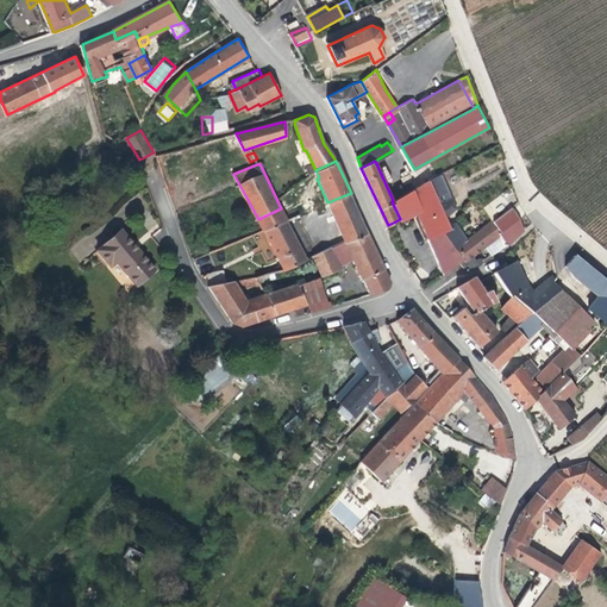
[(319,177),(315,170),(285,191),(288,196),(317,179),(319,177)]
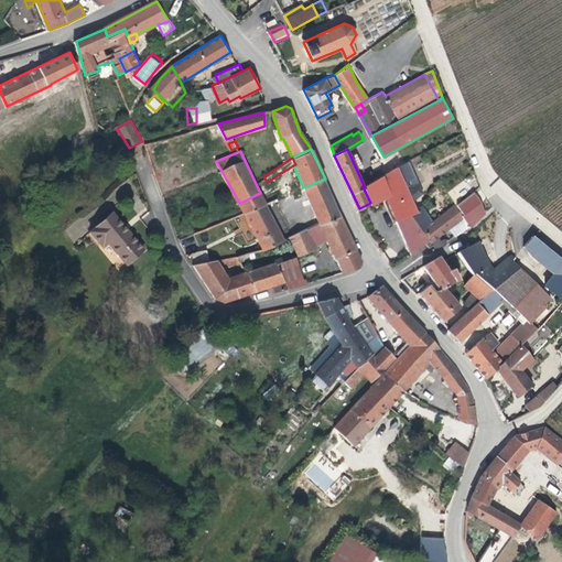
[(374,169),(382,164),(380,159),(371,162),(374,169)]
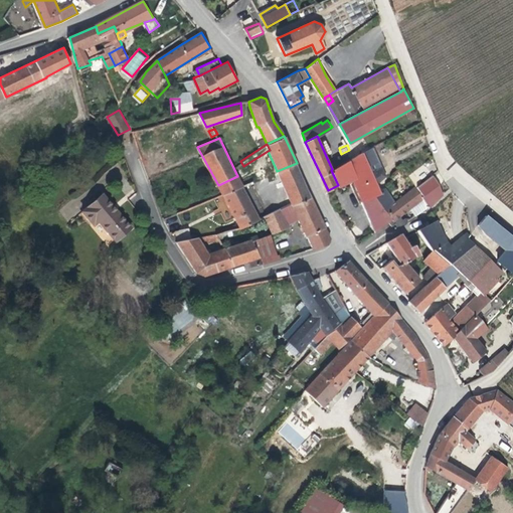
[(351,179),(375,231),(389,222),(393,220),(385,209),(395,202),(384,187),(379,190),(377,184),(383,178),(378,169),(381,167),(382,167),(374,146),(331,167),(332,169),(331,170),(338,185),(351,179)]
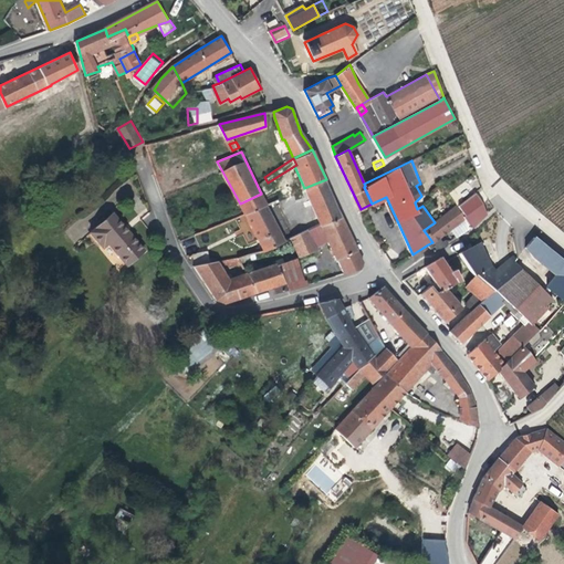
[(466,177),(474,170),(472,162),(460,169),(466,177)]
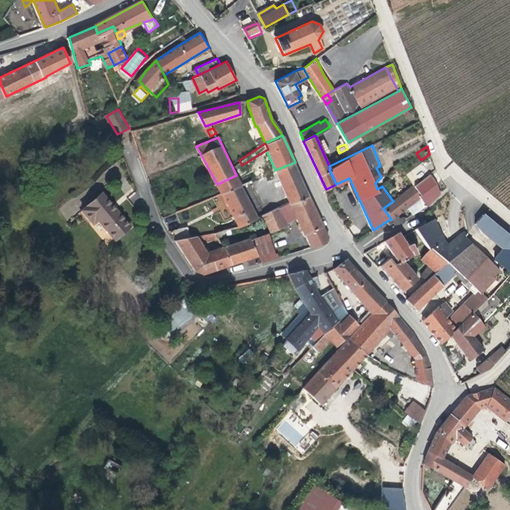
[(398,163),(414,185),(430,172),(421,160),(416,153),(398,163)]
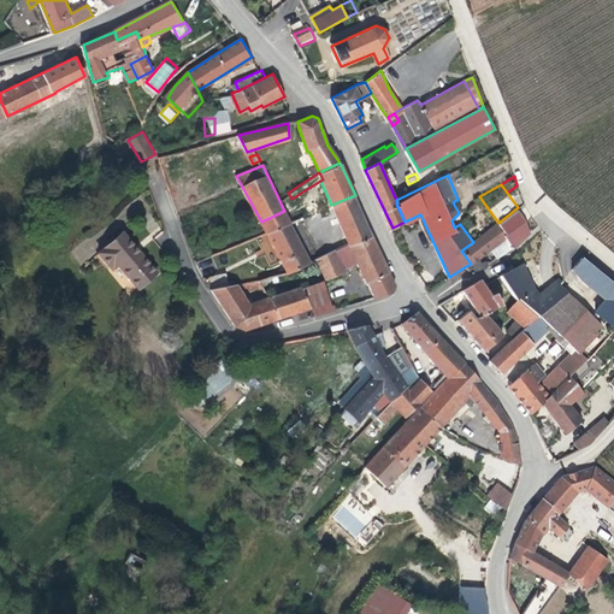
[(349,243),(375,235),(355,195),(331,205),(340,223),(346,235),(349,243)]
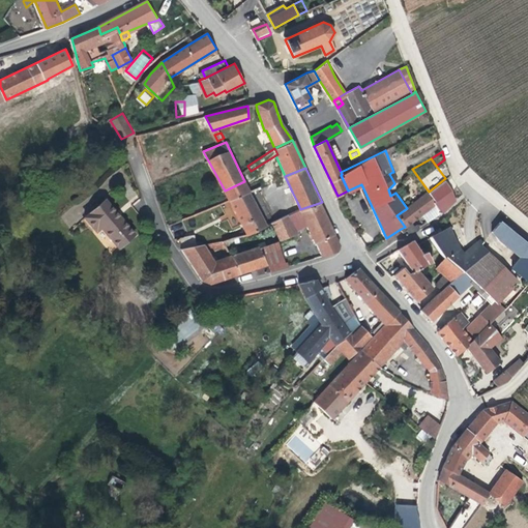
[(268,182),(277,179),(274,169),(265,173),(268,182)]
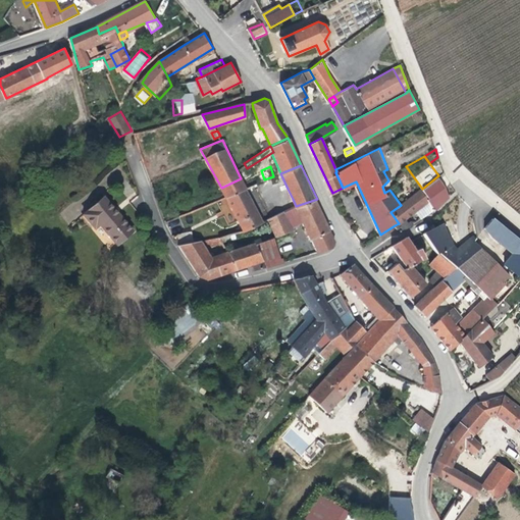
[(245,188),(264,179),(261,170),(241,178),(245,188)]
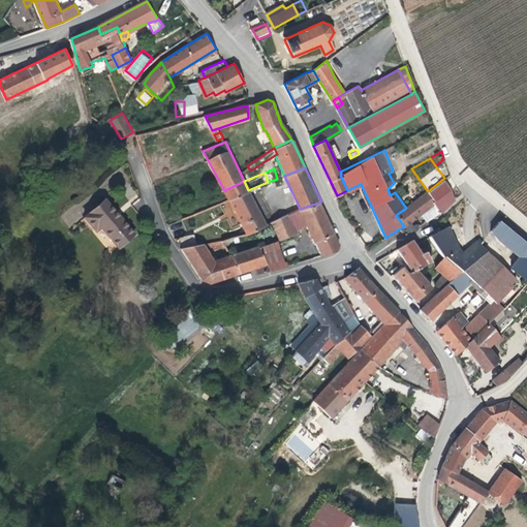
[(396,215),(404,226),(405,226),(409,223),(422,214),(435,204),(441,211),(456,197),(452,187),(444,178),(428,191),(406,208),(396,215)]
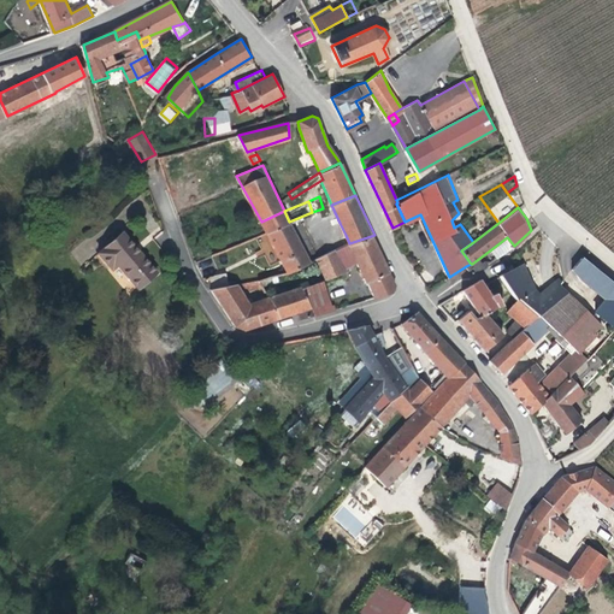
[(261,222),(266,231),(289,222),(284,211),(261,222)]
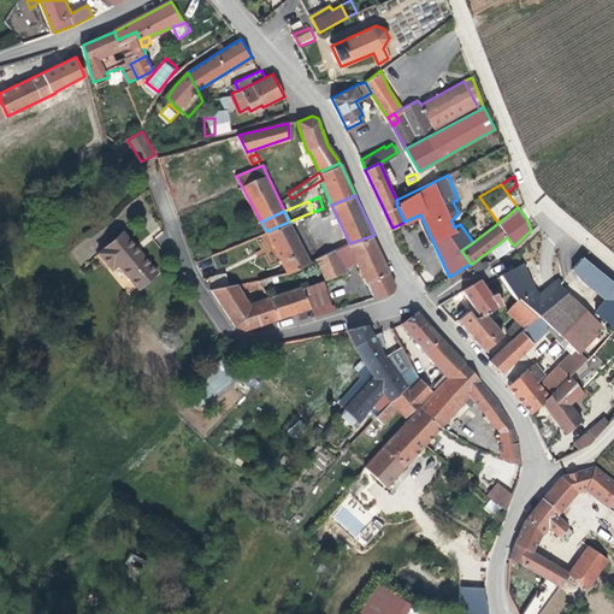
[(289,222),(266,231),(288,271),(293,269),(310,263),(306,255),(289,222)]
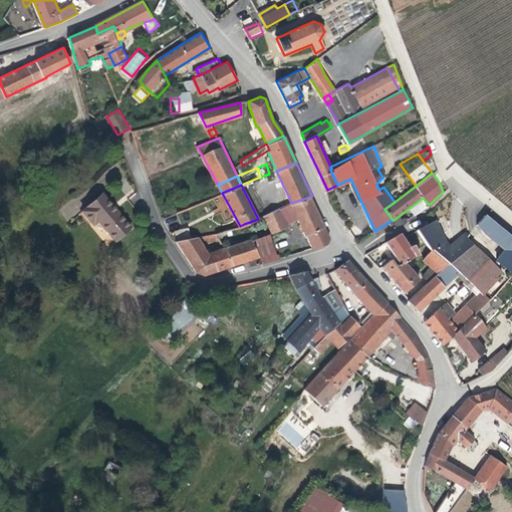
[(288,196),(283,186),(276,189),(281,199),(288,196)]
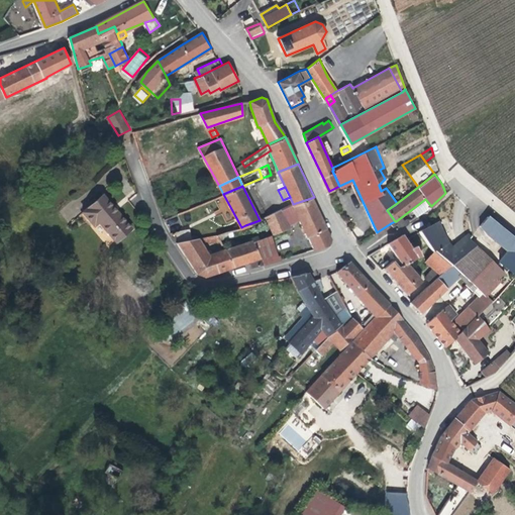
[(85,212),(92,219),(96,224),(101,220),(119,240),(133,227),(112,203),(105,195),(85,212)]
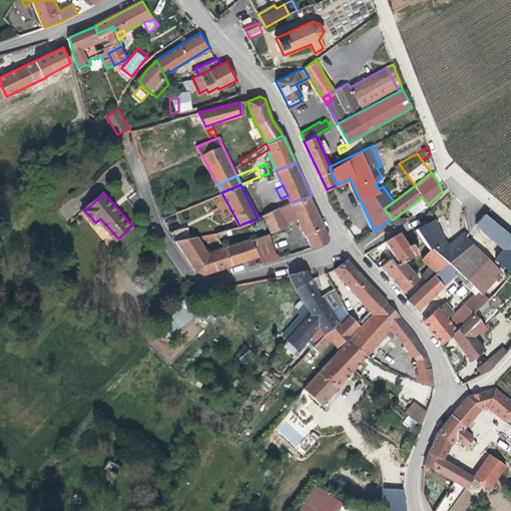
[(309,236),(314,249),(327,244),(331,237),(326,228),(312,195),(291,202),(281,206),(289,225),(292,223),(299,220),(307,236),(309,236)]
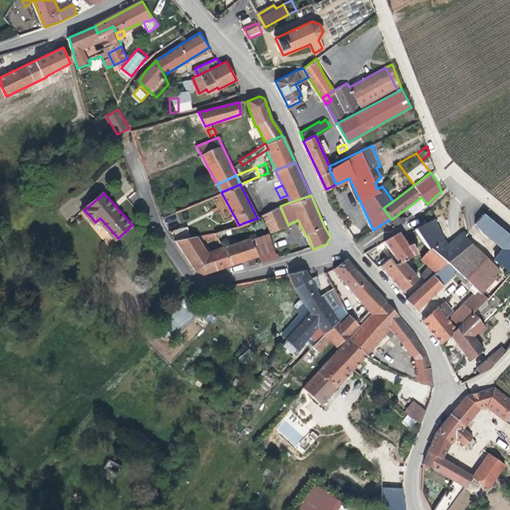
[(408,207),(414,213),(427,204),(421,197),(408,207)]
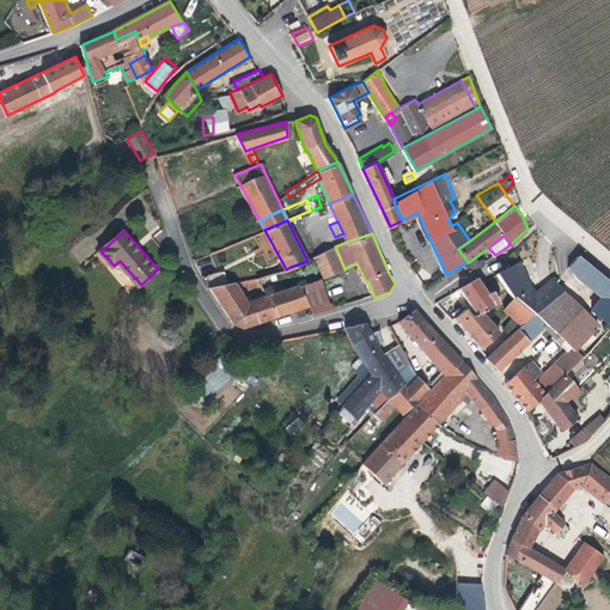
[(313,258),(315,258),(324,252),(322,248),(322,245),(310,251),(313,258)]
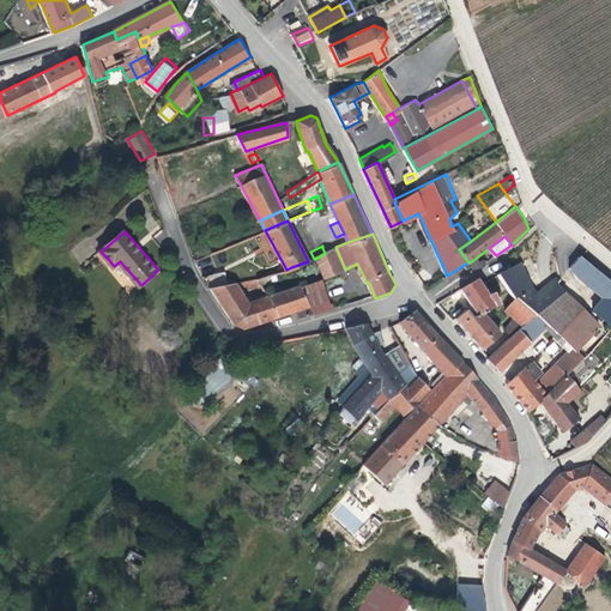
[(346,272),(345,270),(336,247),(334,247),(325,253),(315,259),(325,280),(346,272)]
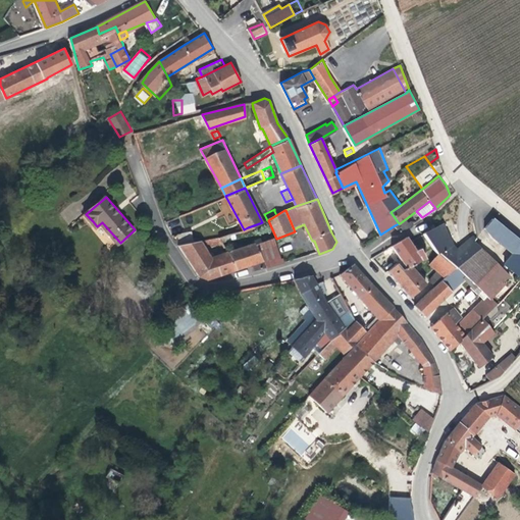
[(167,221),(171,229),(180,225),(177,217),(167,221)]
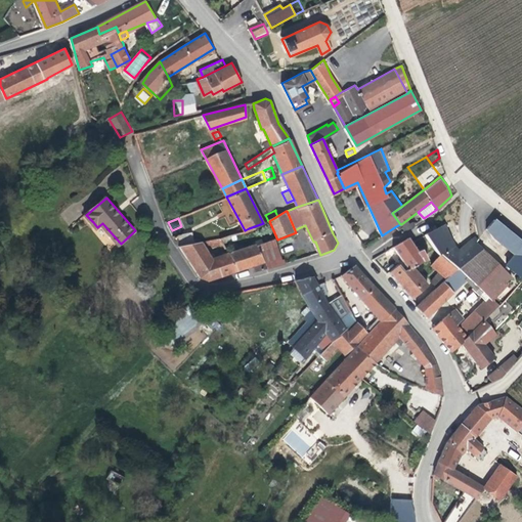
[(515,253),(507,263),(521,275),(521,238),(494,218),(486,228),(493,235),(515,253)]
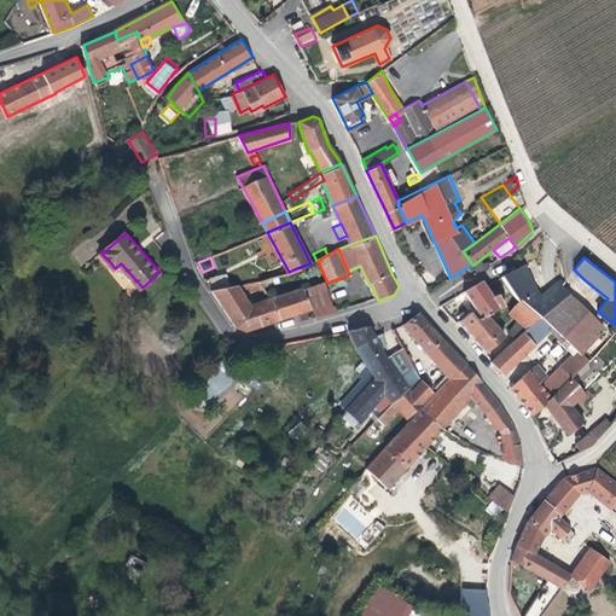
[(474,265),(476,268),(478,273),(484,268),(478,261),(474,265)]
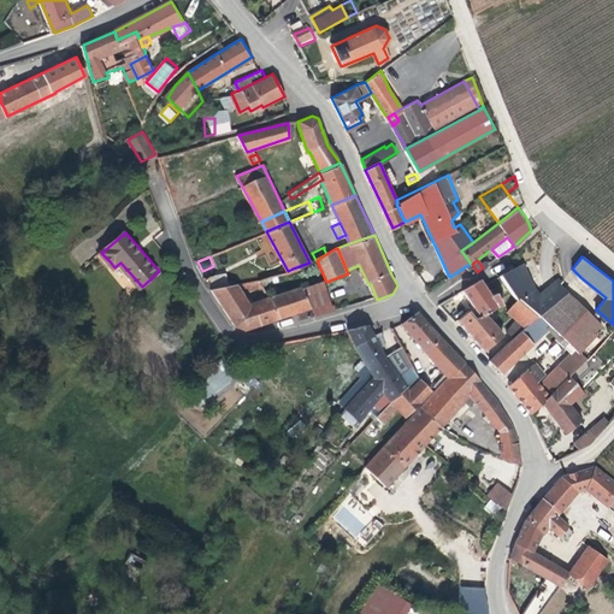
[(527,307),(538,314),(568,291),(560,283),(562,279),(559,277),(554,282),(539,293),(535,288),(523,264),(501,275),(515,297),(527,307)]
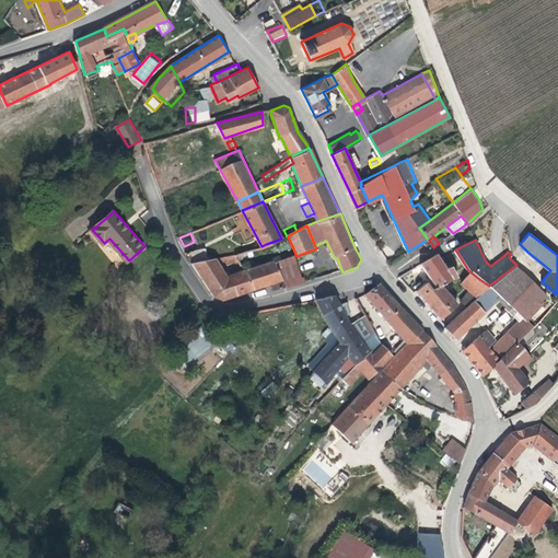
[(111,242),(104,247),(116,262),(123,256),(111,242)]
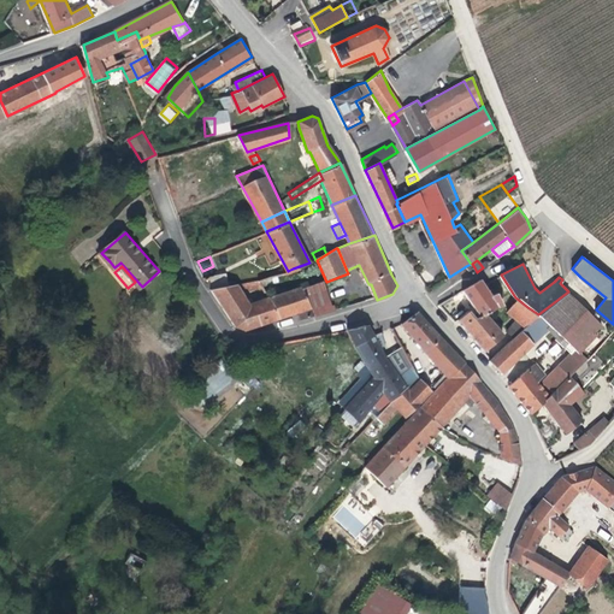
[(265,290),(267,294),(277,285),(275,281),(294,276),(293,269),(288,271),(259,278),(265,290)]
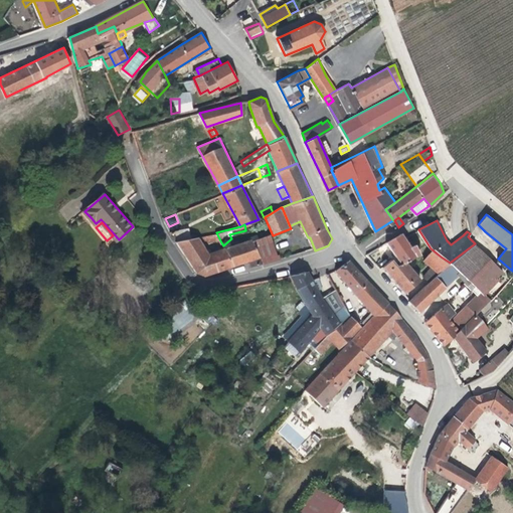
[(178,232),(181,240),(194,237),(192,226),(178,232)]
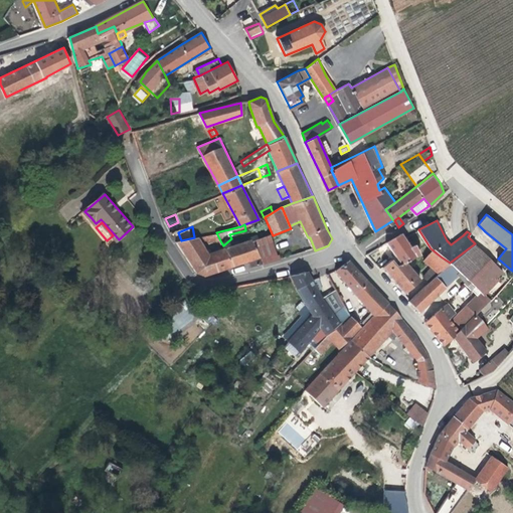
[(388,241),(403,263),(424,250),(418,242),(413,245),(403,231),(388,241)]
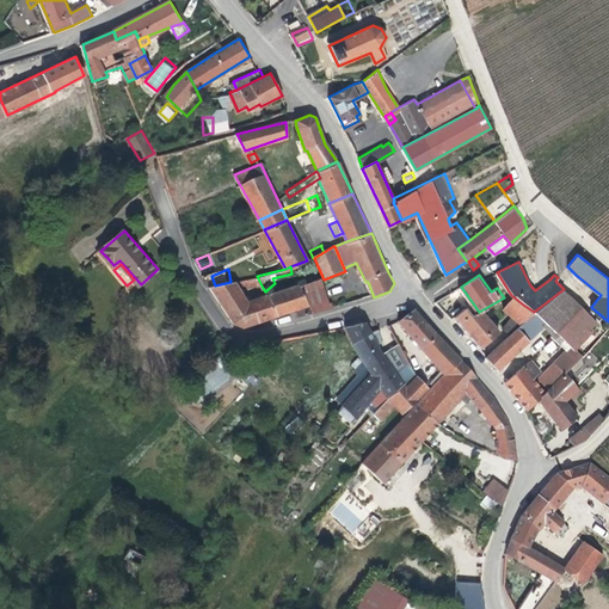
[(246,330),(278,318),(269,299),(265,291),(263,288),(252,293),(257,303),(251,306),(235,281),(231,282),(215,285),(211,287),(235,324),(246,330)]
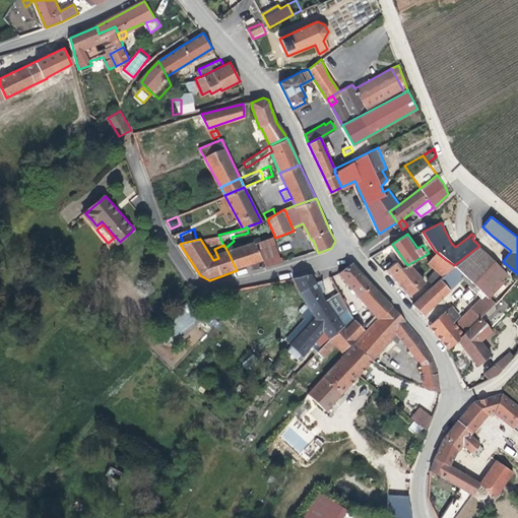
[(265,268),(282,263),(281,260),(279,260),(273,240),(266,242),(254,246),(265,268)]
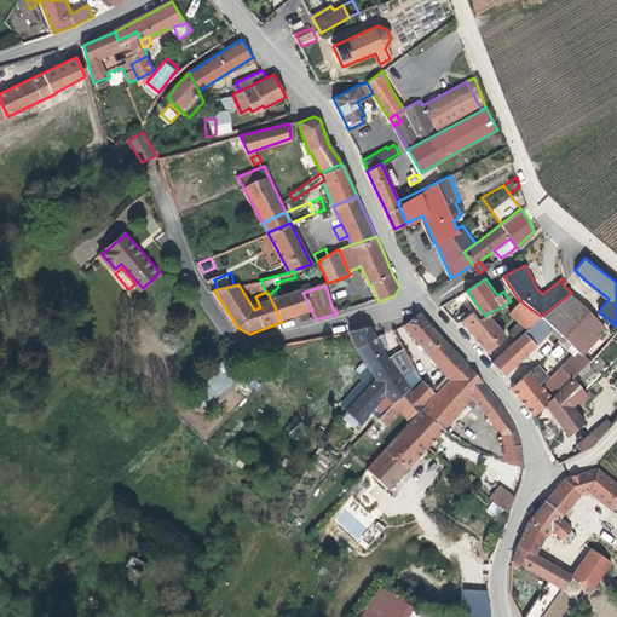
[(303,323),(316,319),(303,293),(301,290),(272,303),(282,322),(300,316),(303,323)]
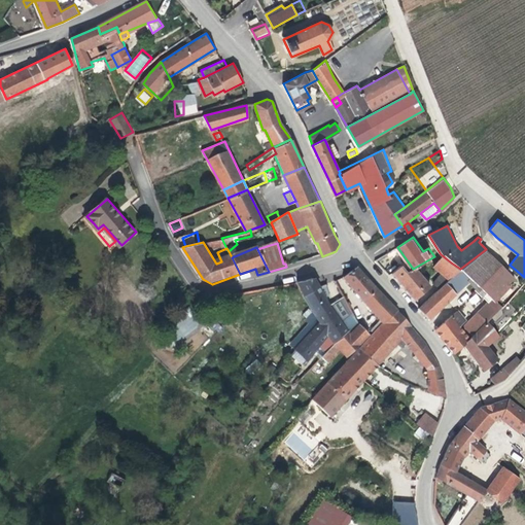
[(460,269),(470,277),(479,284),(480,284),(495,269),(508,282),(514,275),(486,249),(460,269)]
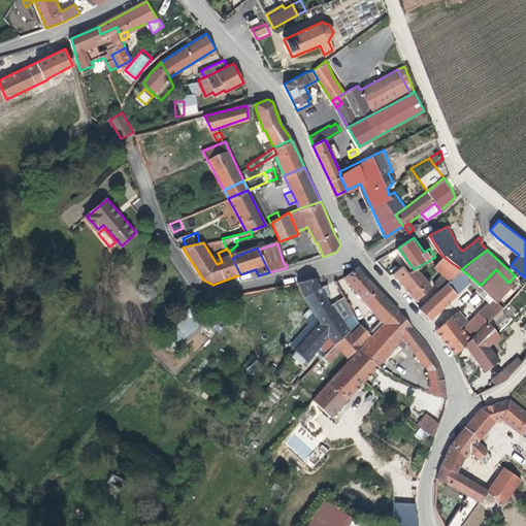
[(434,265),(445,272),(452,263),(441,255),(434,265)]
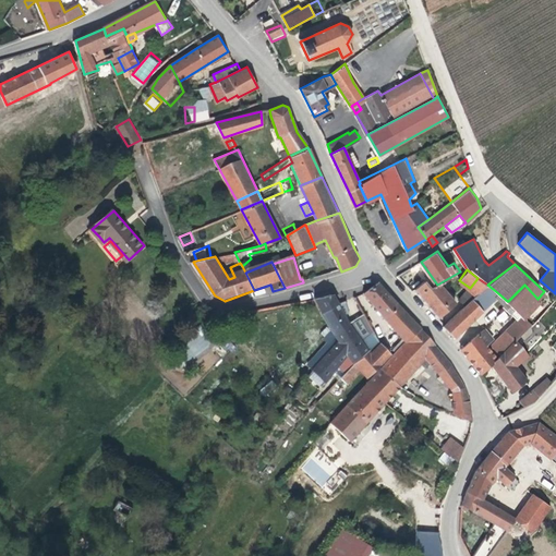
[(460,299),(466,305),(487,285),(478,278),(470,288),(460,299)]
